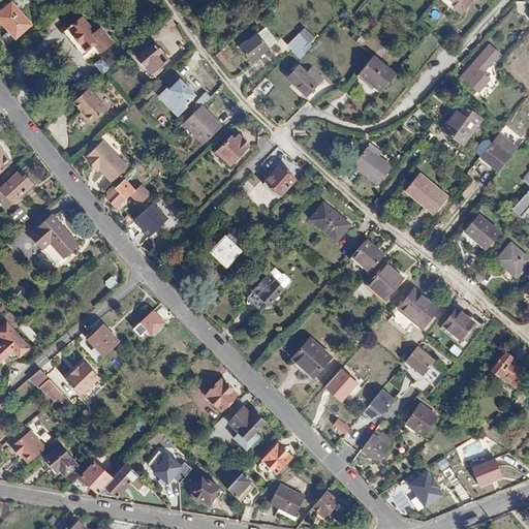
[(471,0),(456,0),(453,4),(456,6),(453,9),(460,14),(471,0)]
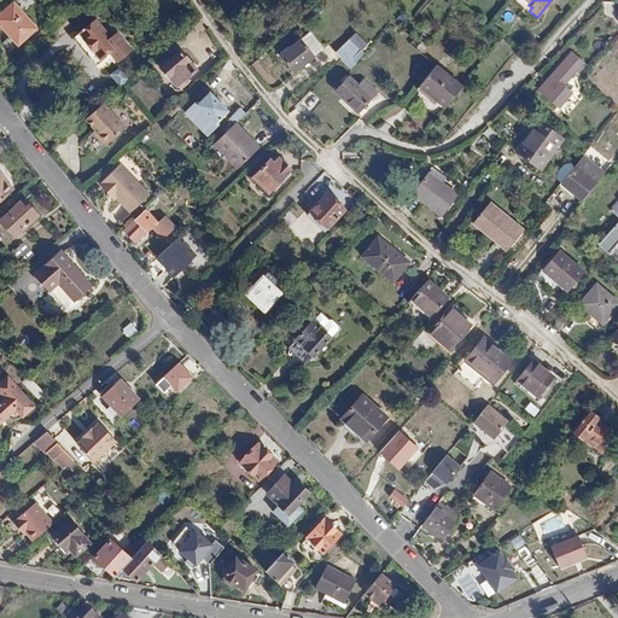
[(36,29),(13,4),(0,15),(0,23),(18,45),(36,29)]
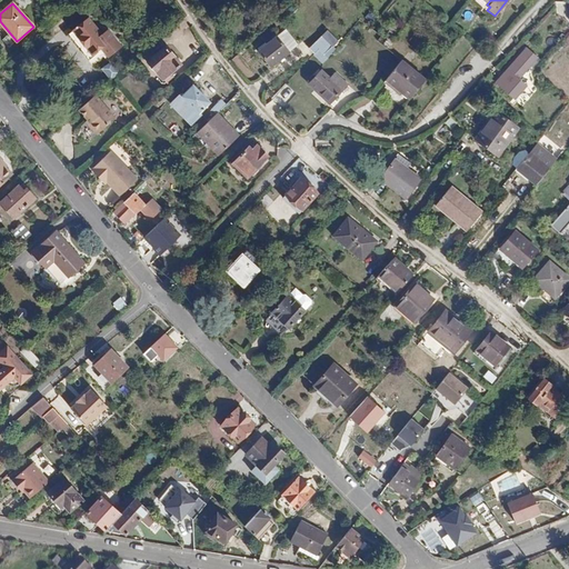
[(93,53),(101,47),(109,41),(90,18),(75,30),(93,53)]
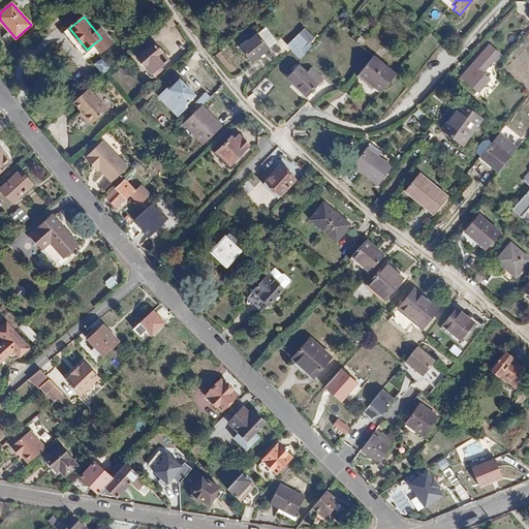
[(251,62),(268,48),(256,33),(239,48),(251,62)]
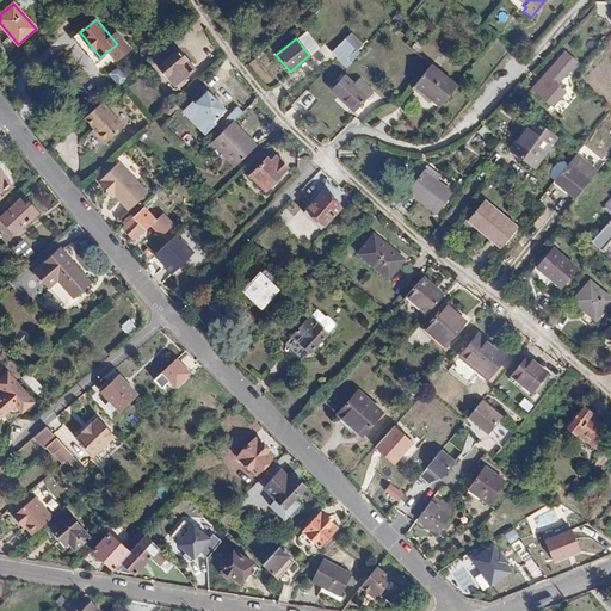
[(341,39),(334,47),(340,53),(341,51),(347,44),(341,39)]
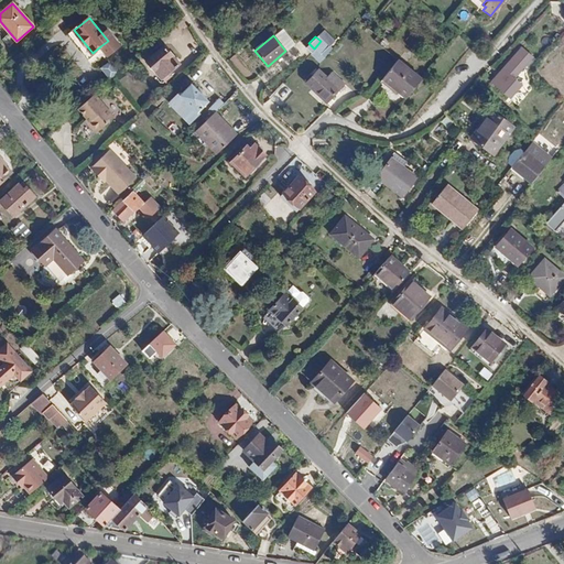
[(315,50),(320,55),(327,47),(321,41),(315,47),(314,49),(315,50)]
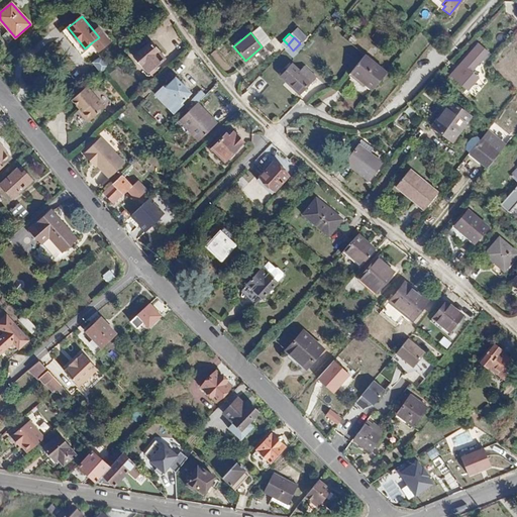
[(279,44),(285,50),(289,45),(288,44),(283,39),(279,44)]
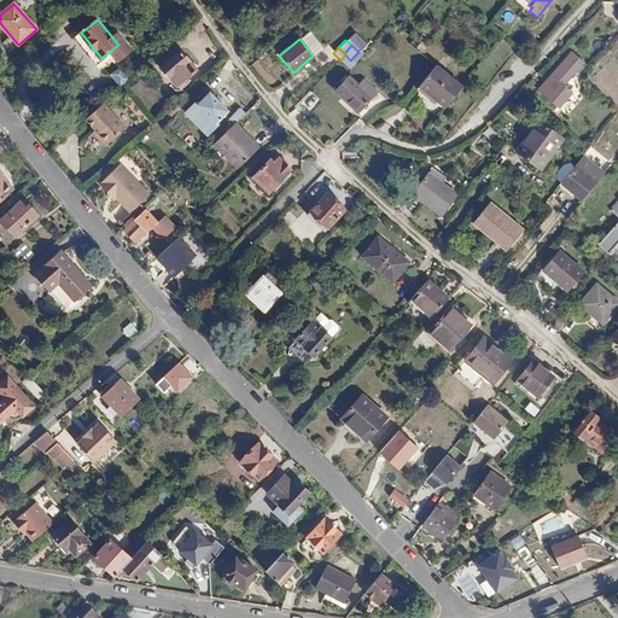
[(158,70),(175,89),(184,83),(194,73),(179,53),(158,70)]
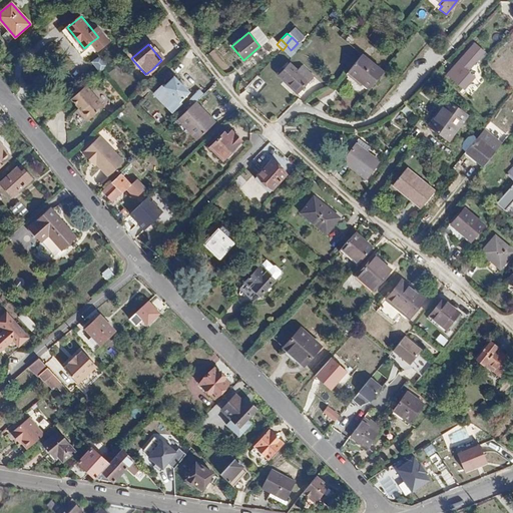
[(287,45),(283,50),(287,54),(291,50),(287,45)]
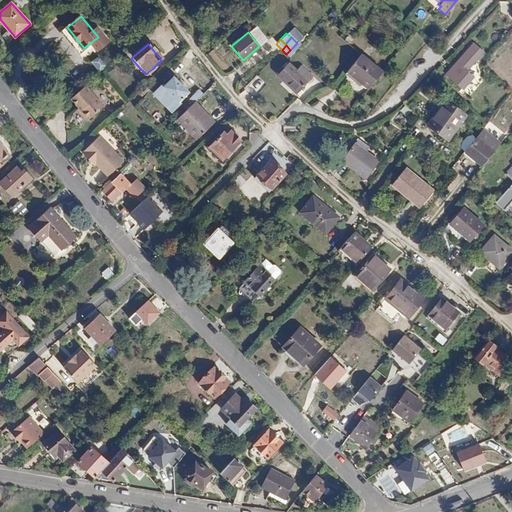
[(483,53),(474,45),(446,74),(461,89),(472,76),(466,71),(483,53)]
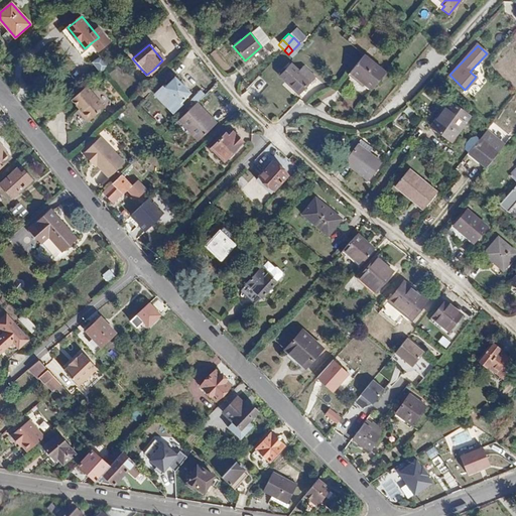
[(363,55),(350,72),(370,89),(385,72),(364,54),(363,55)]
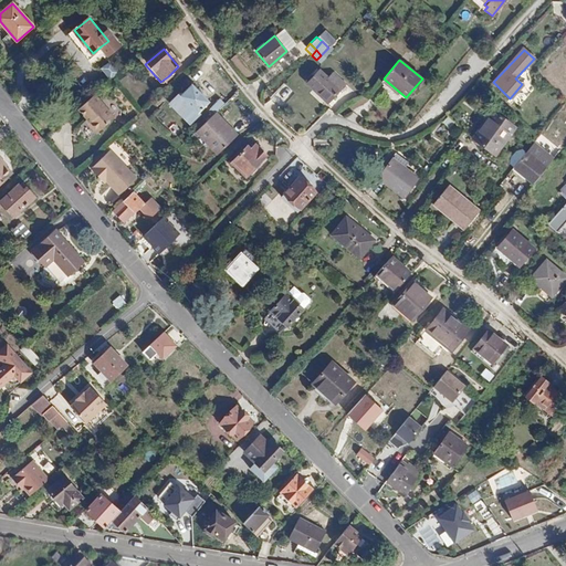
[(102,70),(112,80),(121,71),(109,61),(102,70)]
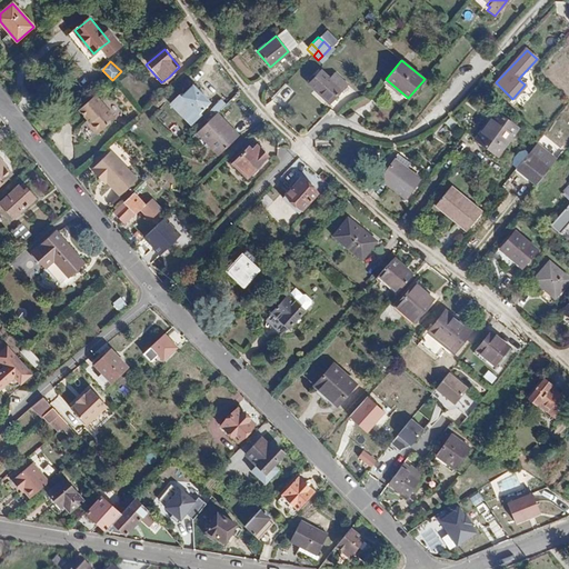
[(306,86),(327,106),(345,87),(333,75),(327,81),(319,73),(306,86)]
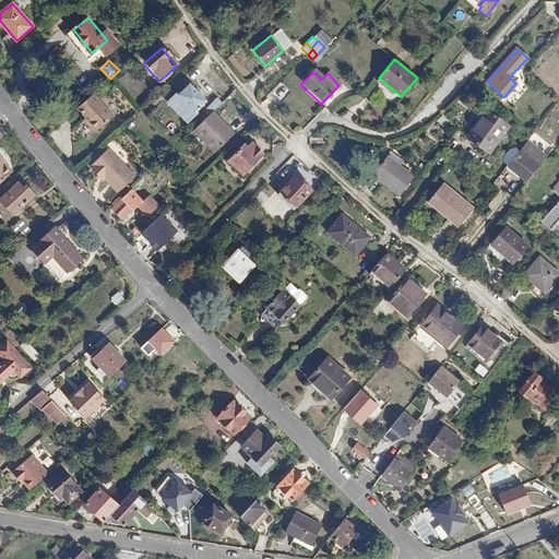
[(166,75),(158,81),(161,85),(168,79),(166,75)]
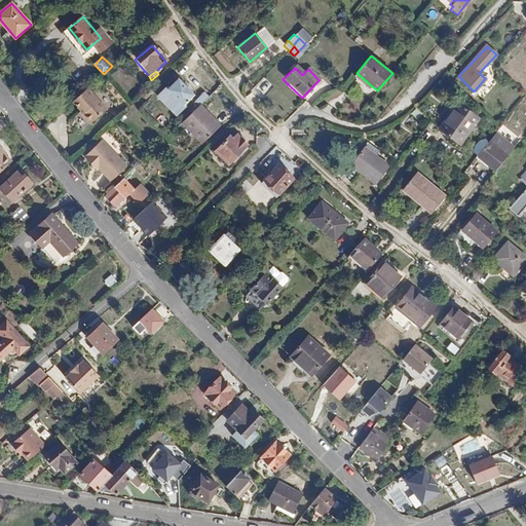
[(154,97),(174,116),(183,108),(182,106),(192,96),(178,80),(166,90),(164,88),(154,97)]
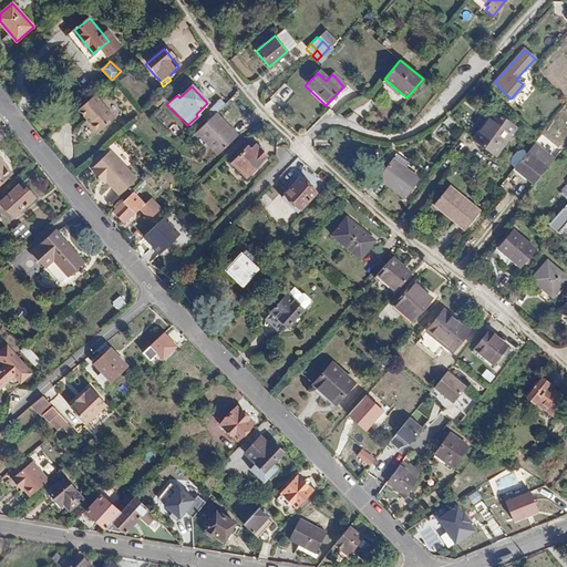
[(95,94),(79,109),(90,122),(88,124),(96,133),(115,117),(95,94)]
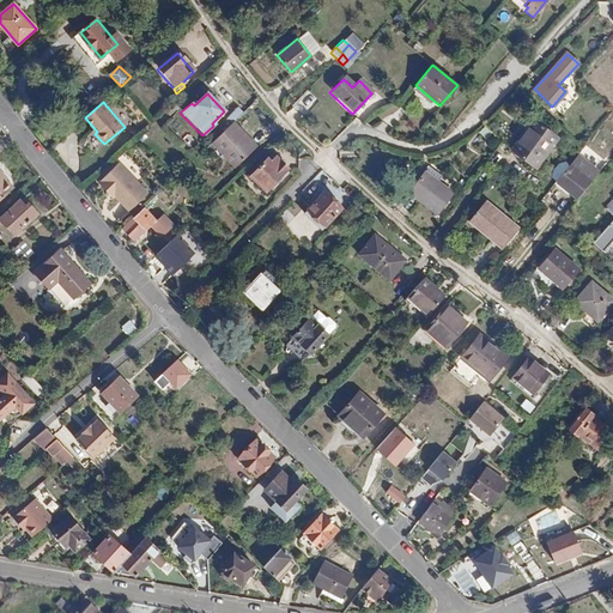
[(513,150),(534,168),(558,140),(534,121),(527,128),(529,131),(513,150)]
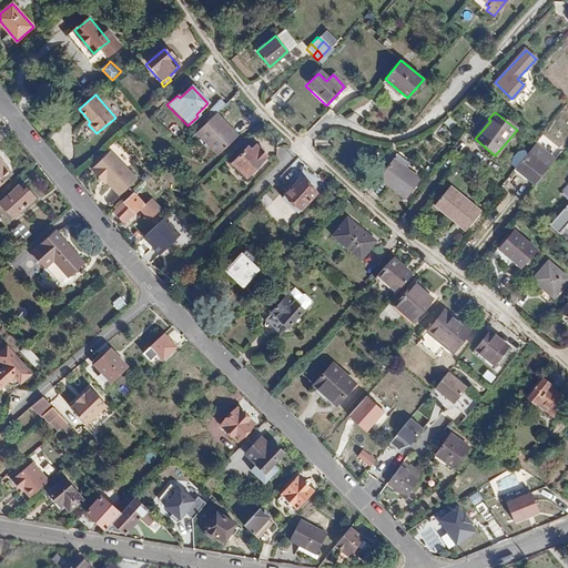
[(236,137),(215,114),(196,132),(210,145),(208,148),(216,155),(236,137)]
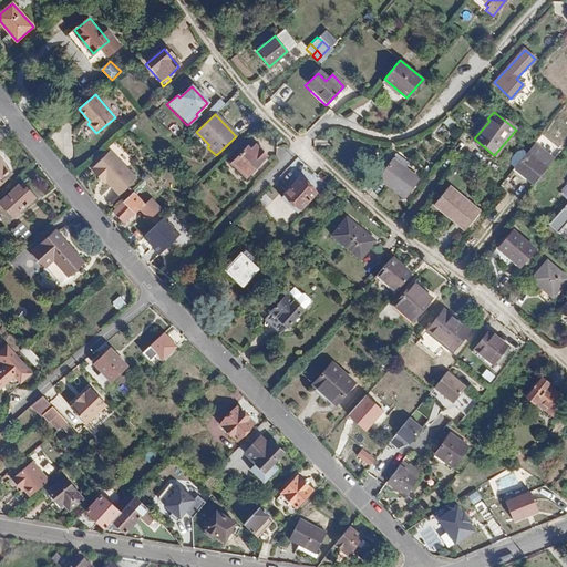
[(233,121),(236,130),(247,125),(244,116),(233,121)]
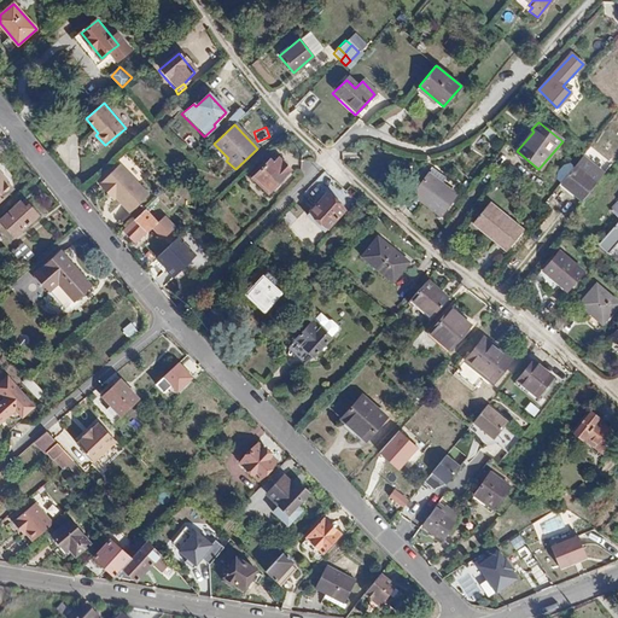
[(270,158),(255,174),(270,190),(284,176),(277,168),(280,163),(277,158),(274,161),(270,158)]
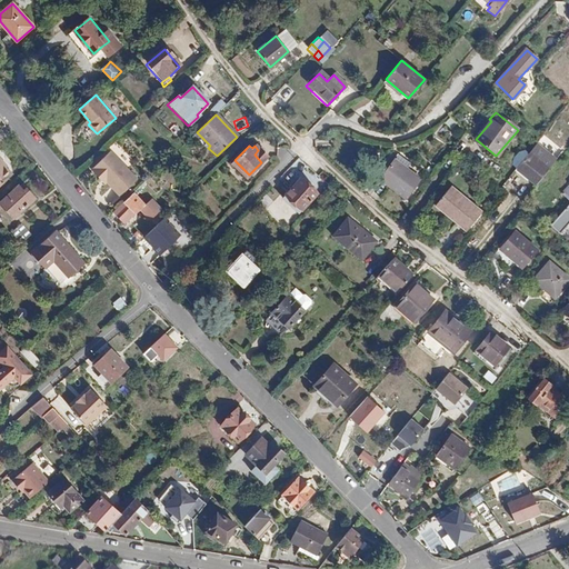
[(266,158),(258,150),(255,155),(261,162),(266,158)]
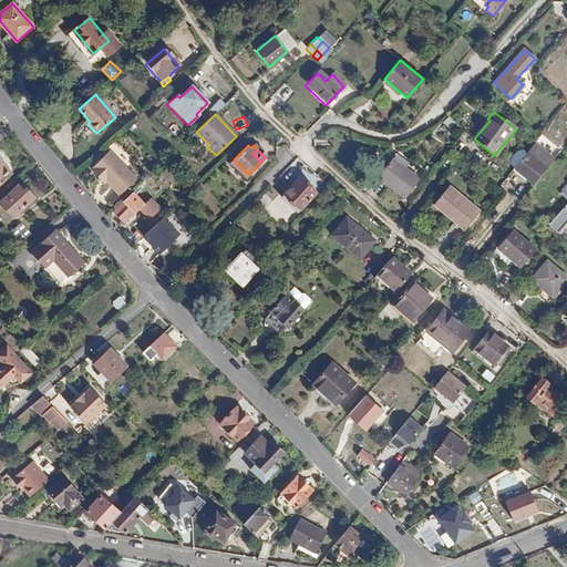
[(91,168),(101,178),(104,175),(106,177),(105,179),(120,194),(136,177),(110,151),(91,168)]
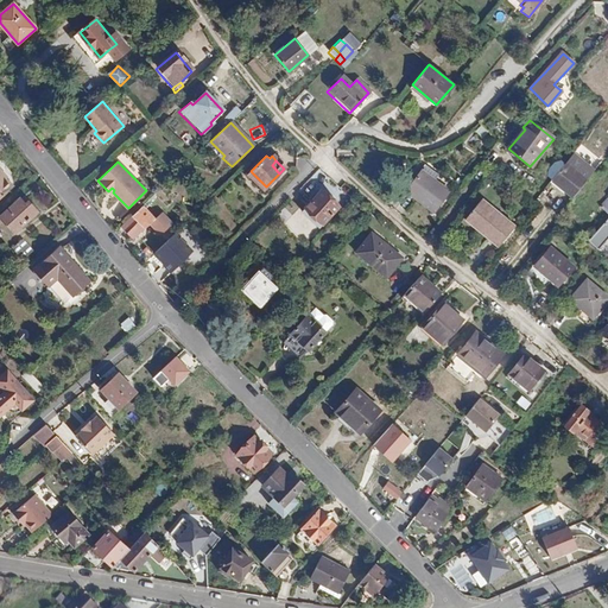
[(571,198),(584,183),(564,165),(551,182),(571,198)]
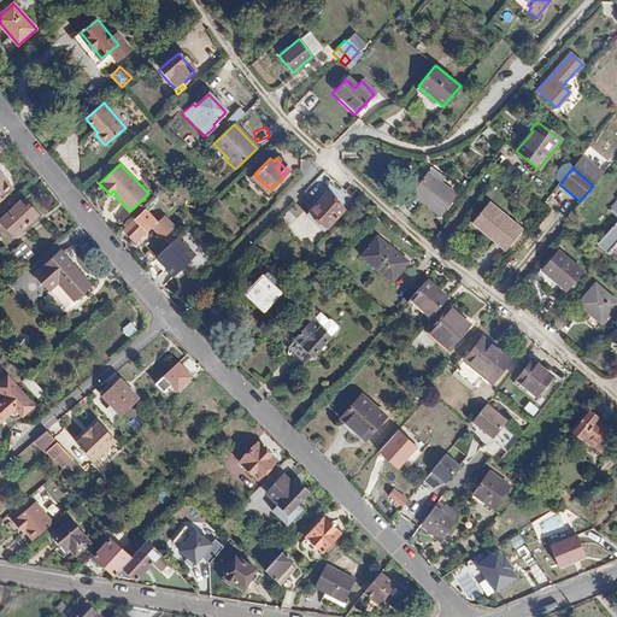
[(270,189),(254,174),(251,177),(266,193),(270,189)]
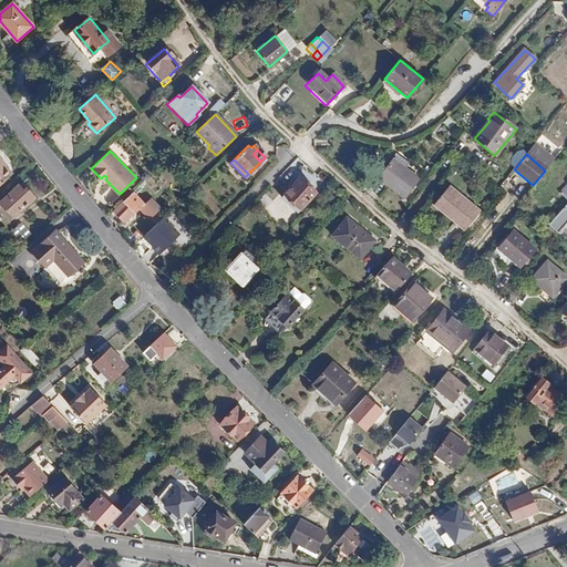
[(377,179),(404,199),(420,178),(393,160),(377,179)]
